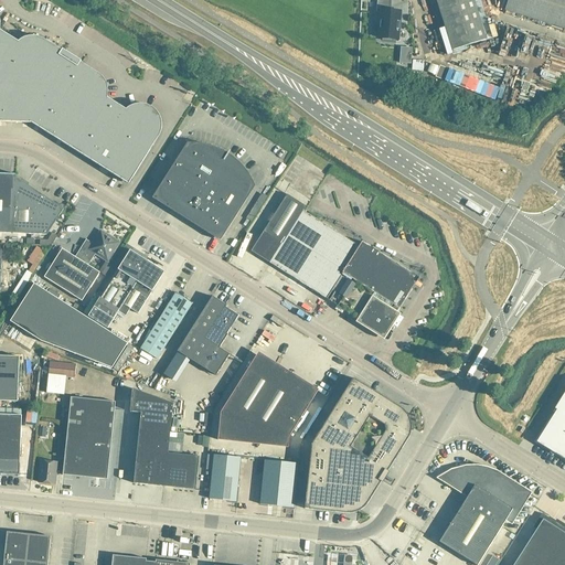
[(391,10),(391,0),(376,0),(376,11),(381,12),(379,38),(382,38),(382,40),(394,41),(394,39),(397,40),(401,11),(391,10)]
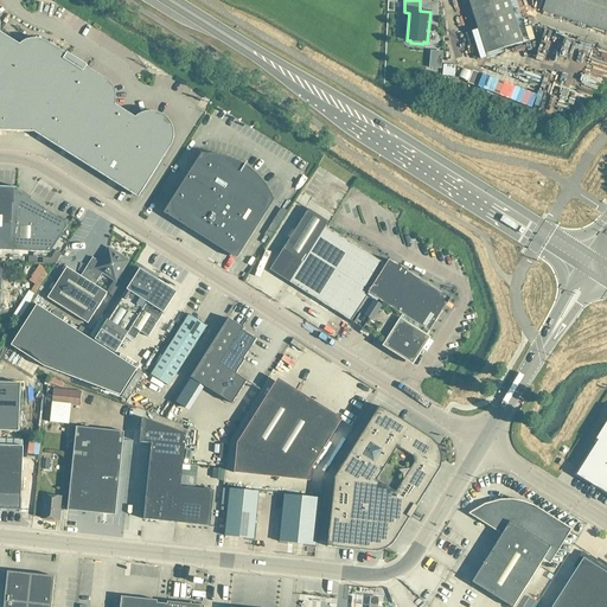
[(468,0),(486,53),(522,43),(508,0),(468,0)]
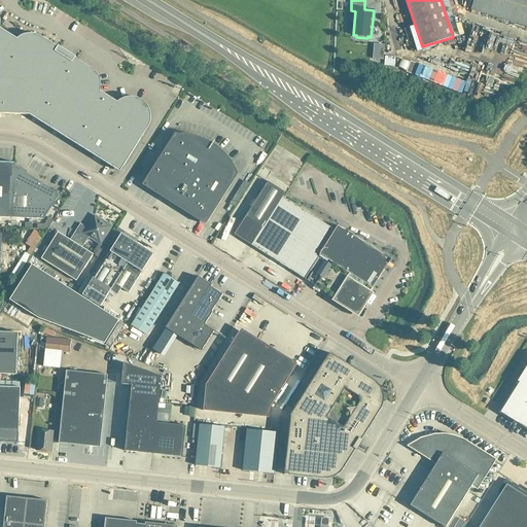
[(526,0),(472,0),(470,8),(526,26),(526,0)]
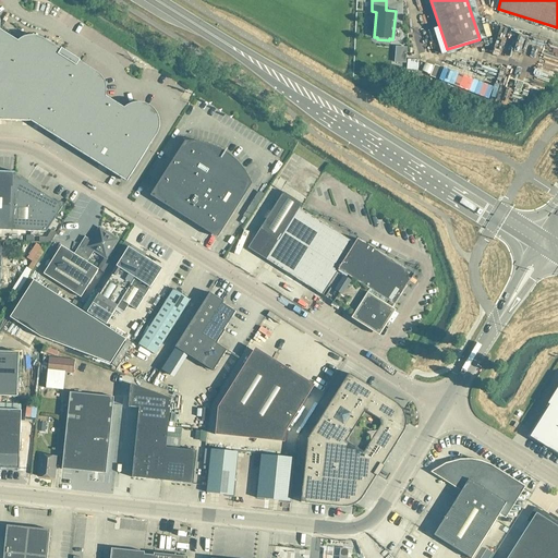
[(0,120),(14,121),(17,41),(0,29),(0,120)]
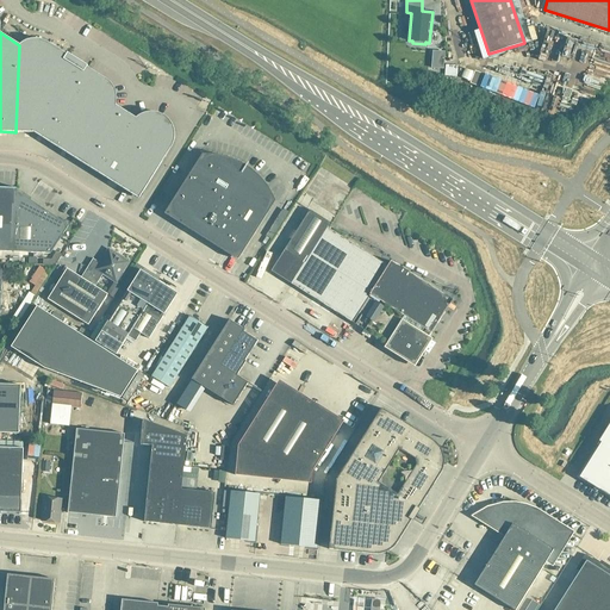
[(19,45),(16,132),(33,132),(61,150),(105,79),(47,42),(42,39),(36,39),(30,39),(24,42),(19,45)]
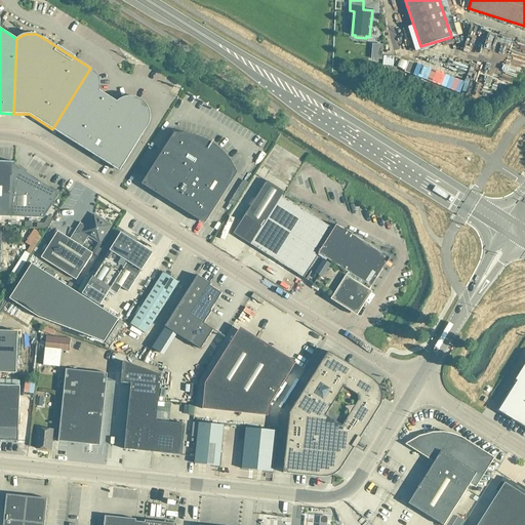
[(94,72),(90,68),(52,129),(86,150),(116,102),(98,90),(99,85),(99,80),(97,76),(94,72)]
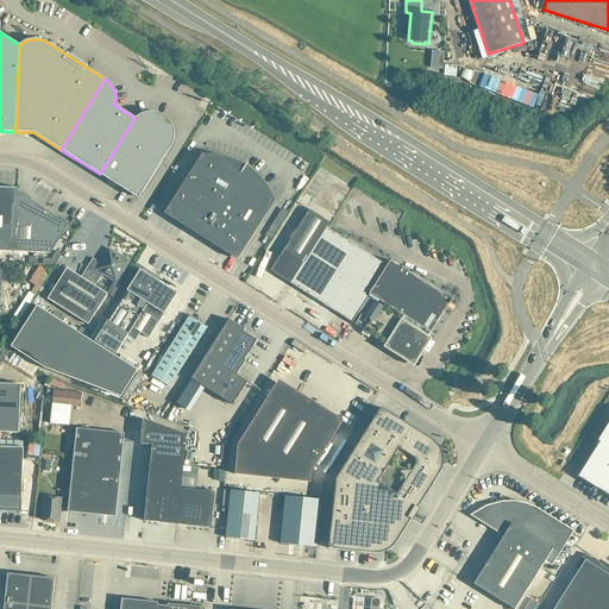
[(135,118),(100,174),(138,199),(162,162),(161,161),(170,148),(173,140),(174,135),(173,129),(170,123),(165,117),(159,114),(154,112),(146,112),(140,114),(135,118)]
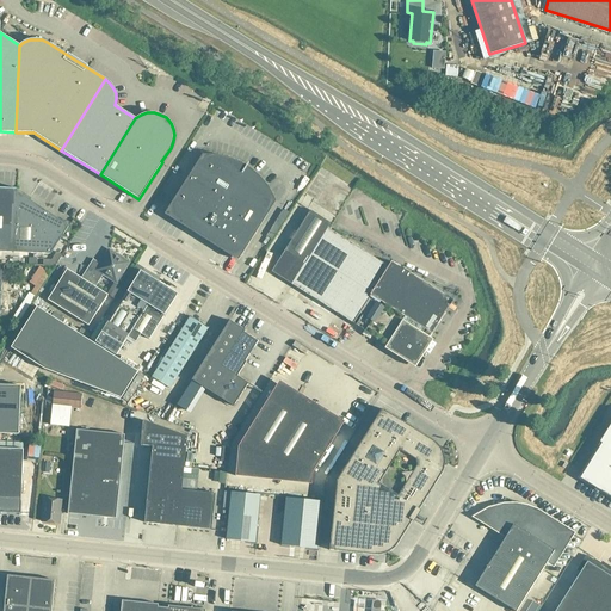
[(201,238),(242,171),(235,167),(228,164),(221,162),(214,160),(205,160),(192,180),(187,177),(164,214),(201,238)]
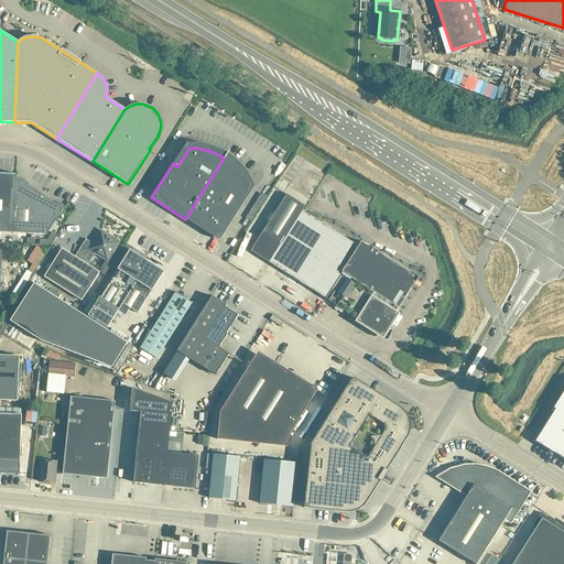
[(230,162),(224,158),(185,219),(219,240),(237,213),(232,209),(248,185),(245,179),(240,172),(236,167),(230,162)]
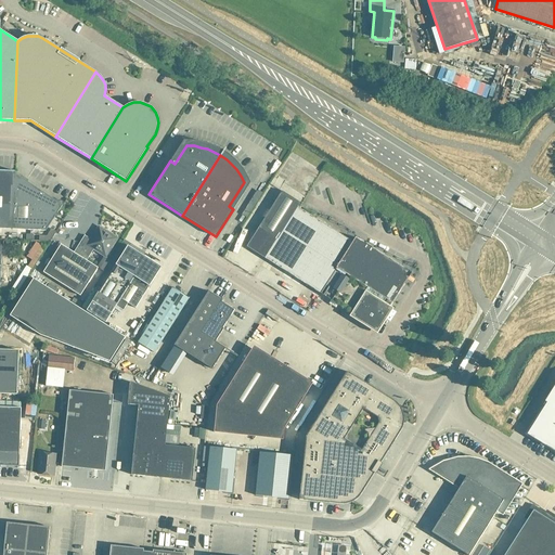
[(14,171),(0,170),(0,228),(12,229),(14,173),(14,171)]
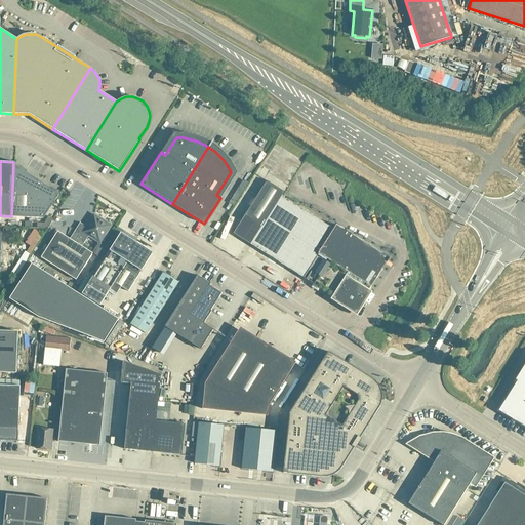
[(13,164),(11,216),(43,218),(58,194),(13,164)]
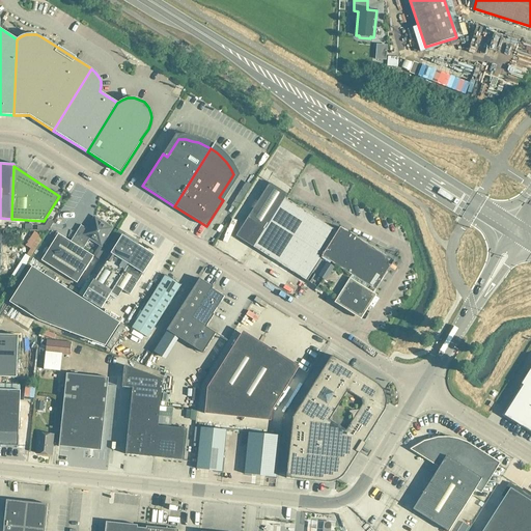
[(306,280),(337,231),(284,198),(287,194),(270,183),(235,236),(253,247),(306,280)]
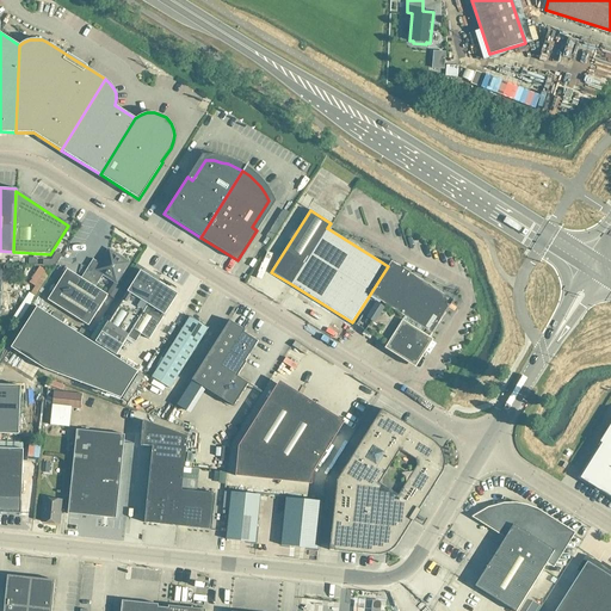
[(116,282),(128,263),(109,251),(100,264),(92,259),(80,278),(67,269),(47,300),(87,326),(107,295),(94,287),(103,273),(116,282)]
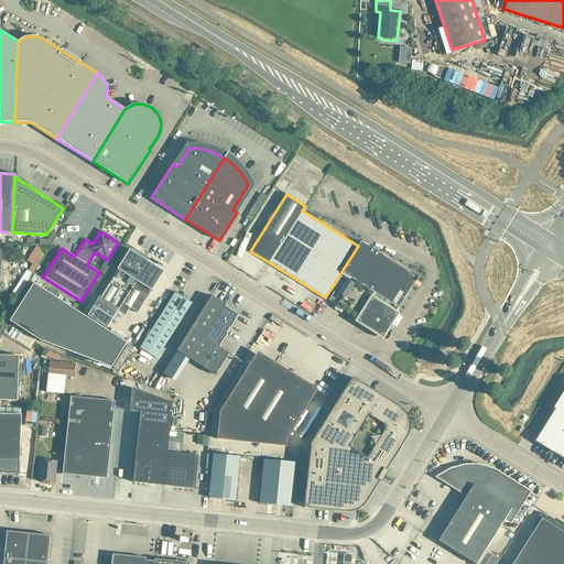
[(360,241),(358,246),(325,297),(357,318),(355,322),(382,339),(399,313),(396,311),(411,286),(408,271),(360,241)]
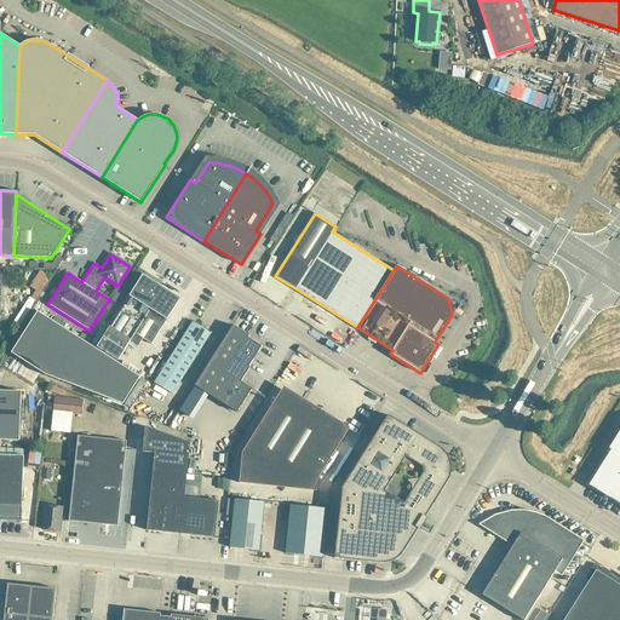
[(124,350),(130,342),(137,346),(142,339),(150,344),(166,320),(179,298),(142,274),(142,275),(103,337),(96,348),(118,361),(124,350)]
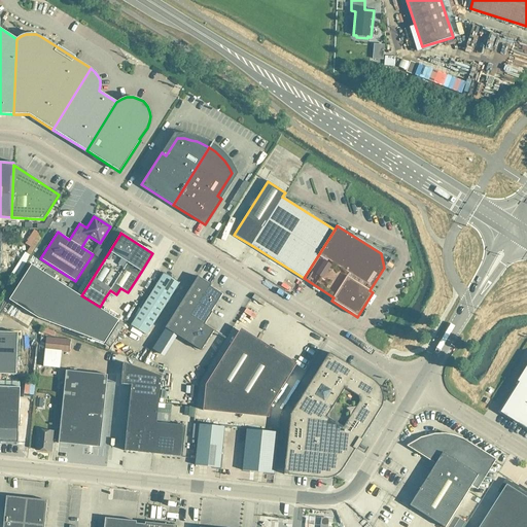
[(104,343),(118,320),(31,265),(9,300),(38,318),(104,343)]
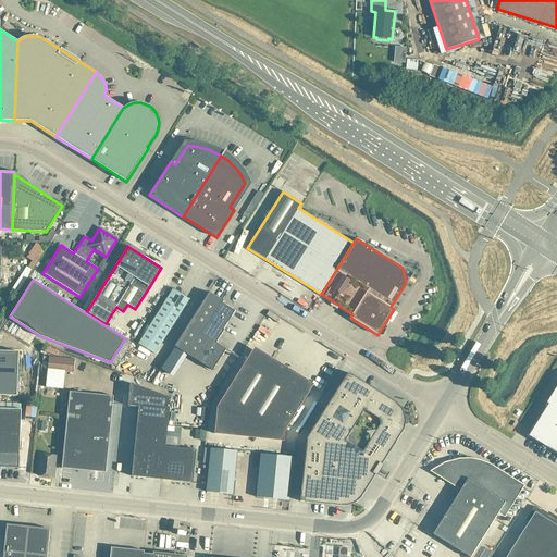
[(138,344),(155,354),(189,298),(173,288),(138,344)]
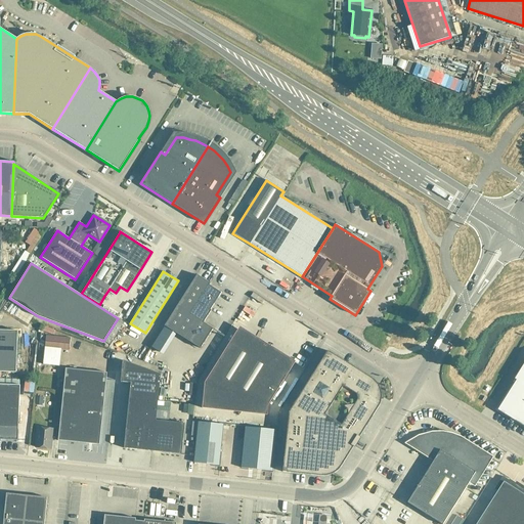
[(209,285),(210,282),(197,274),(164,325),(200,348),(213,329),(203,322),(211,310),(210,309),(221,293),(209,285)]
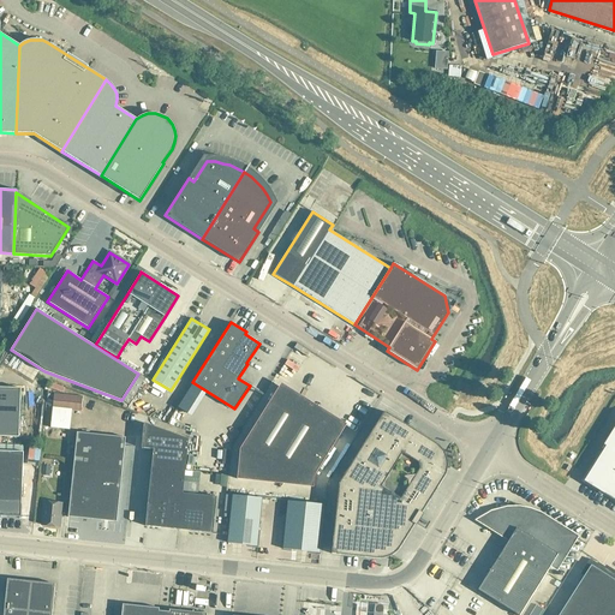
[(91,335),(82,329),(79,334),(89,340),(91,335)]
